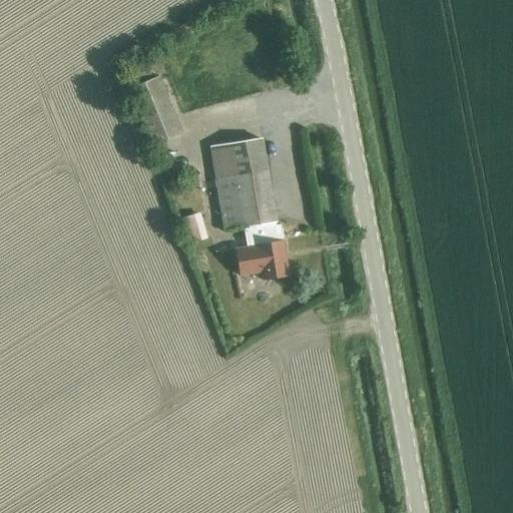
[(128,89),(151,145),(181,133),(158,76),(128,89)]
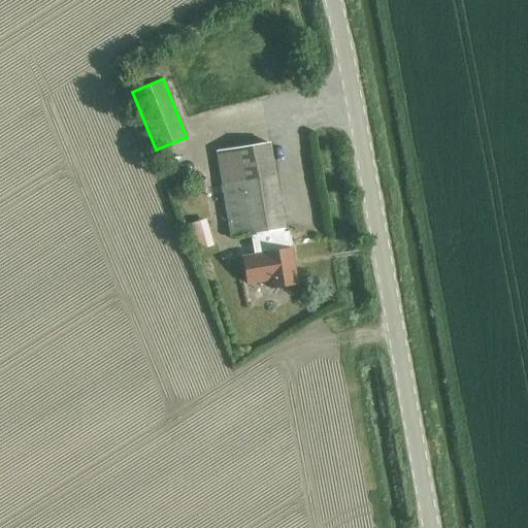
[(216,152),(230,237),(283,229),(268,143),(216,152)]
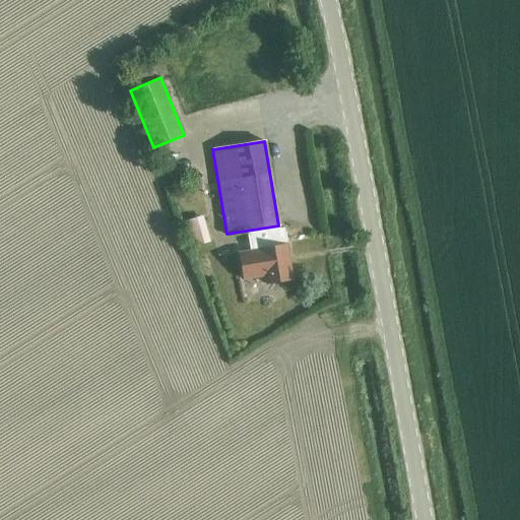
[(183,221),(190,249),(209,244),(202,216),(183,221)]
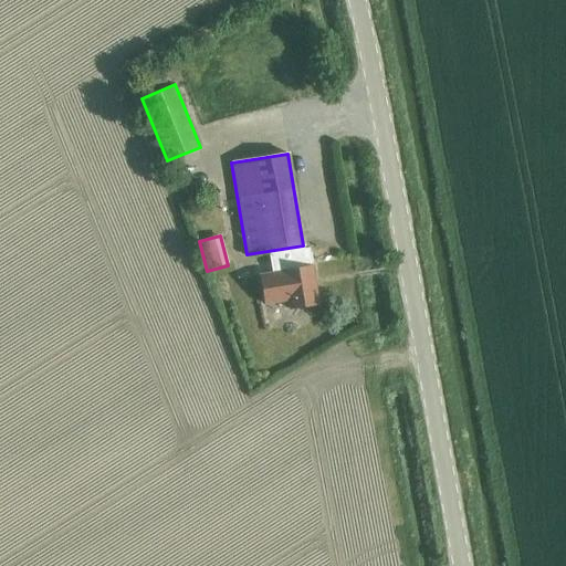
[(287,305),(287,307),(318,302),(308,248),(269,254),(272,274),(259,276),(264,310),(287,305)]
